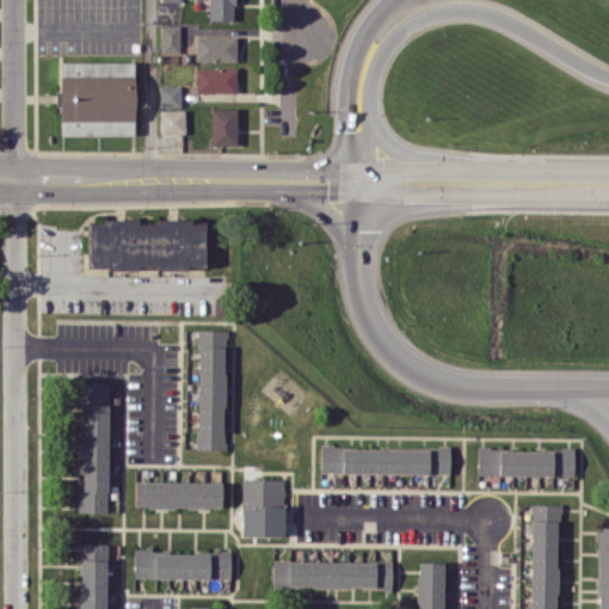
[(210,0),(211,22),(235,23),(235,0),(210,0)]
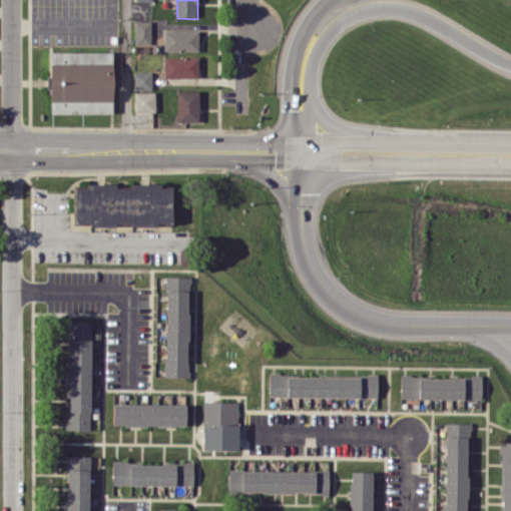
[(152,23),(136,22),(136,39),(152,39),(152,23)]
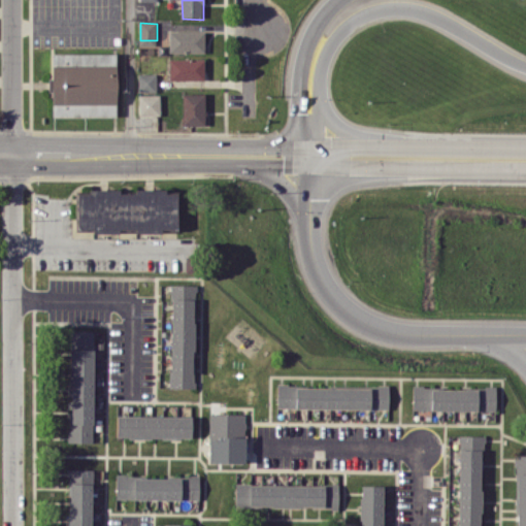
[(169,54),(205,55),(206,33),(170,33),(169,54)]
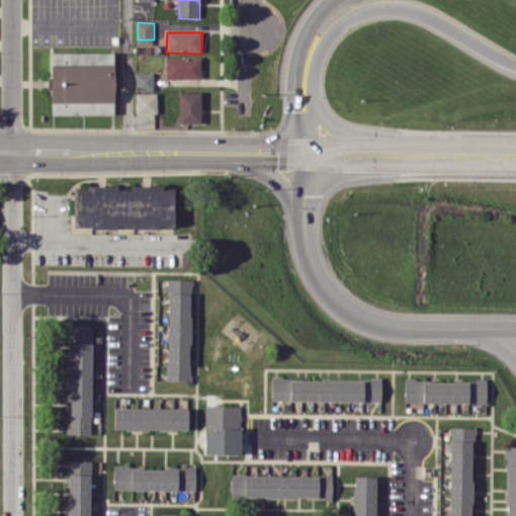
[(114,54),(52,54),(53,116),(115,115),(114,54)]
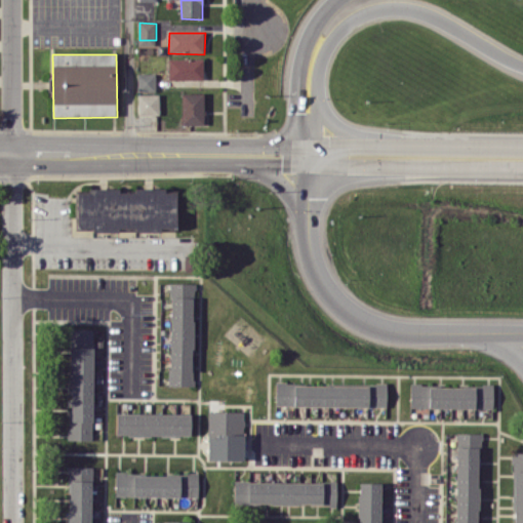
[(204,59),(169,59),(169,81),(204,81),(204,59)]
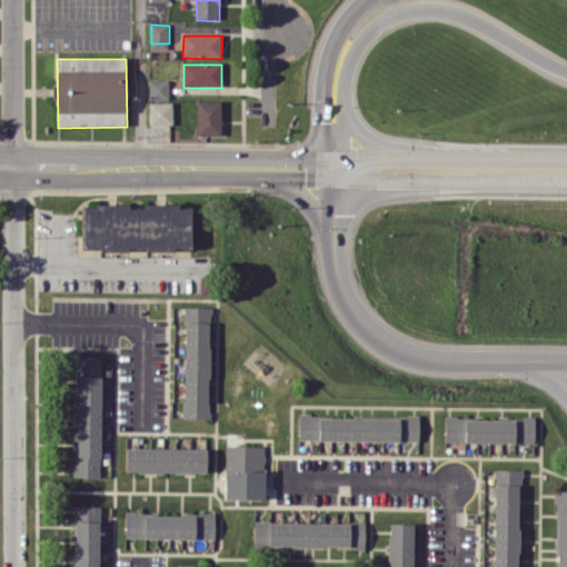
[(170,100),(169,80),(150,80),(150,101),(170,100)]
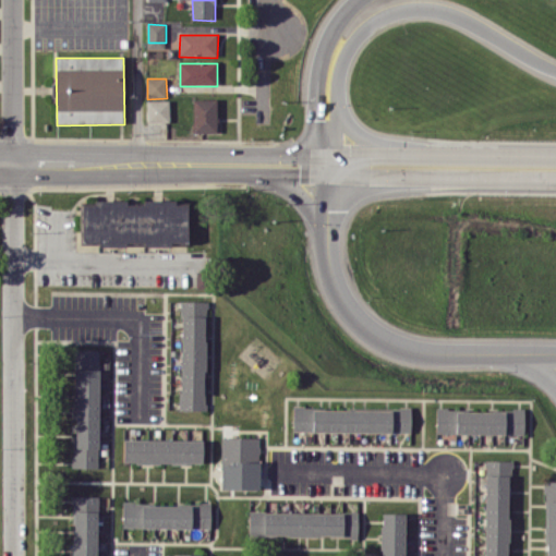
[(218,134),(218,100),(194,100),(194,134),(218,134)]
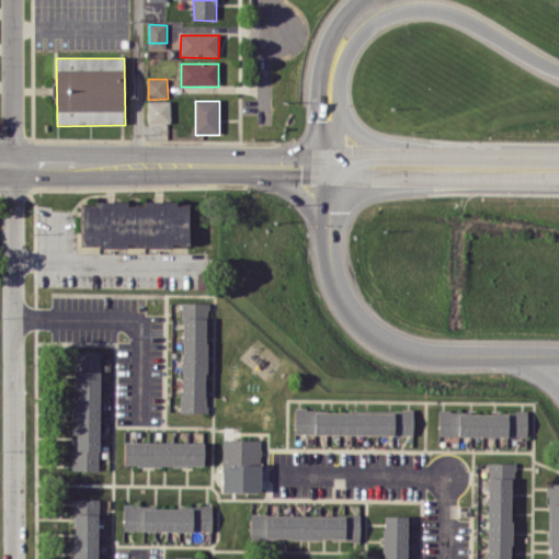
[(171,102),(148,103),(148,125),(171,124),(171,102)]
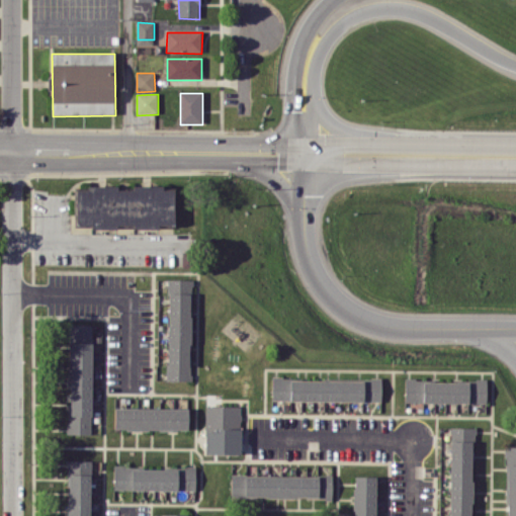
[(77,229),(161,230),(161,228),(175,228),(175,191),(164,191),(164,187),(133,187),(133,191),(118,191),(118,187),(88,187),(88,191),(77,191),(77,229)]
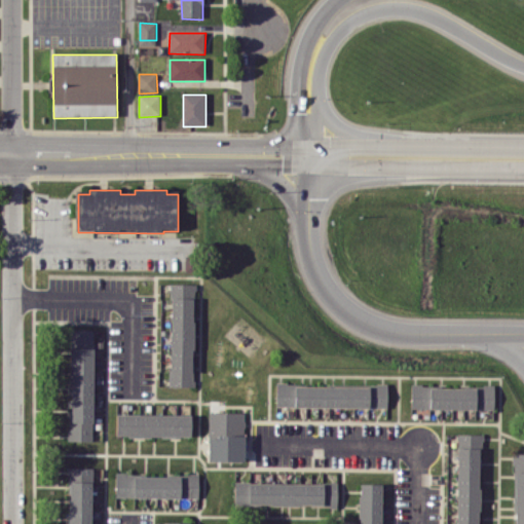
[(171,387),(194,388),(195,286),(172,285),(171,387)]
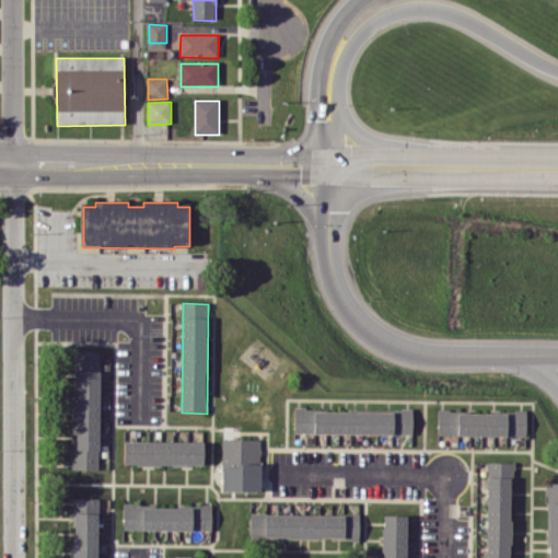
[(101,352),(77,352),(76,471),(99,472),(101,352)]
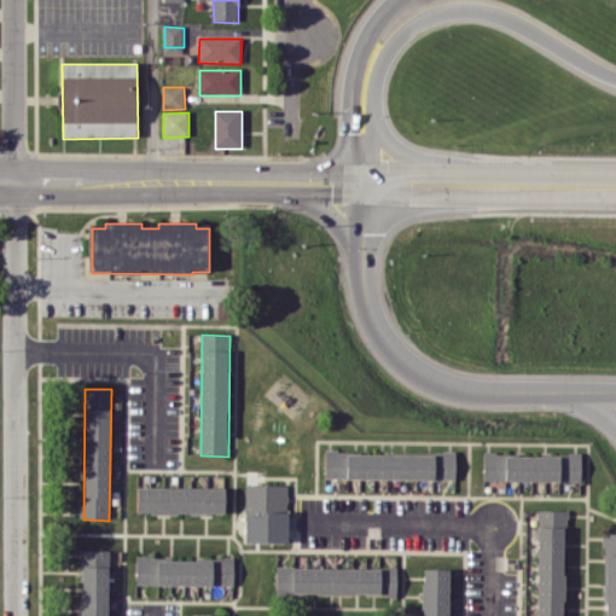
[(455,482),(457,455),(326,453),(326,480),(455,482)]
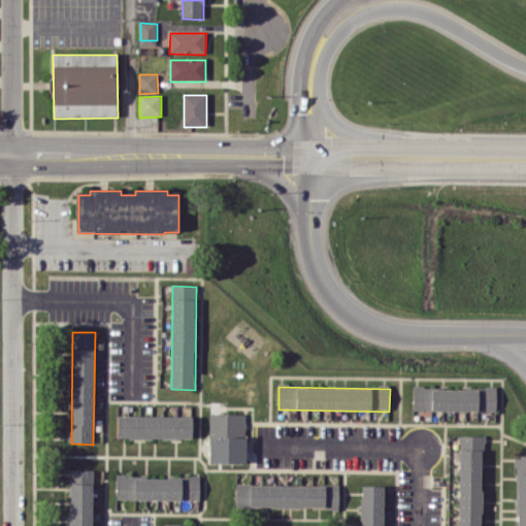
[(414,412),(497,413),(497,390),(414,389),(414,412)]
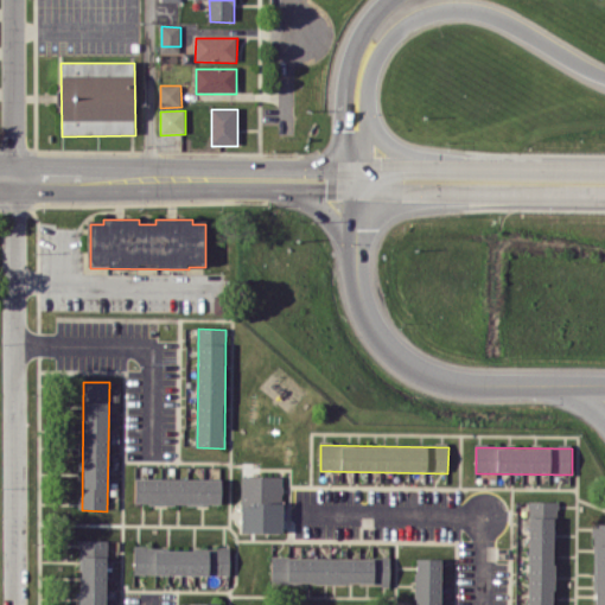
[(241,534),(282,535),(282,478),(242,477),(241,534)]
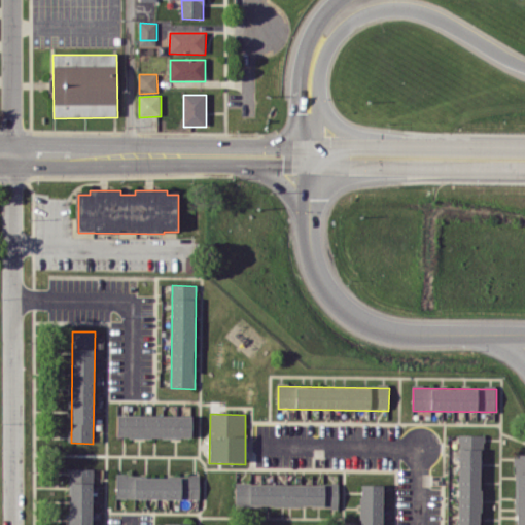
[(193,439),(193,416),(117,416),(117,440),(193,439)]
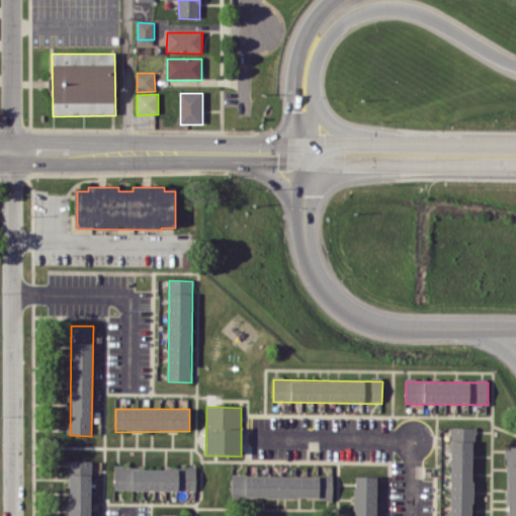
[(473,515),(474,429),(451,428),(450,515),(473,515)]
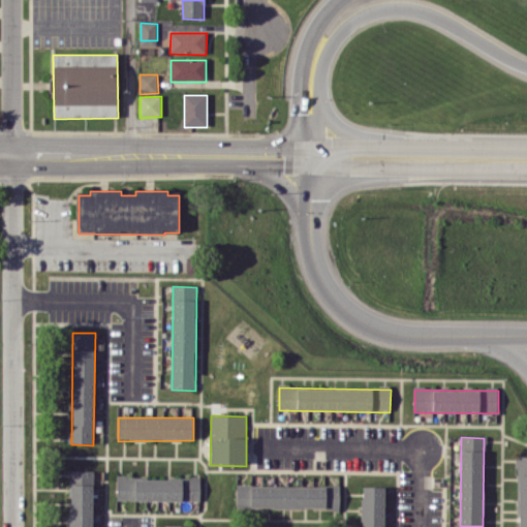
[(526,457),(519,458),(517,526),(526,526),(526,457)]
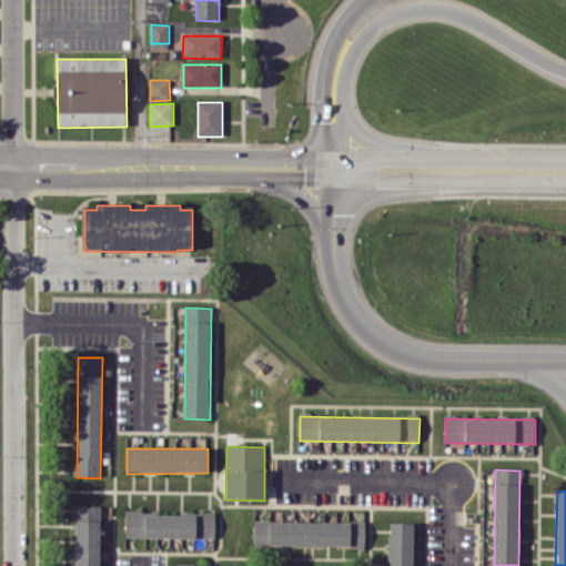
[(99,565),(100,507),(76,506),(74,565),(99,565)]
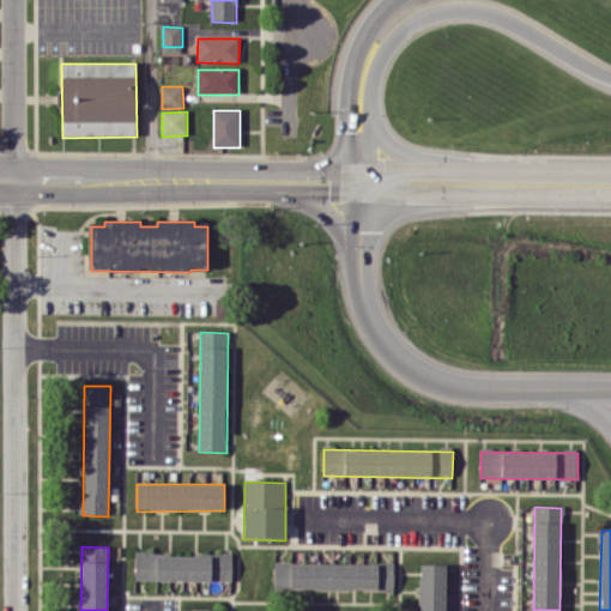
[(233,582),(233,556),(137,555),(135,581),(233,582)]
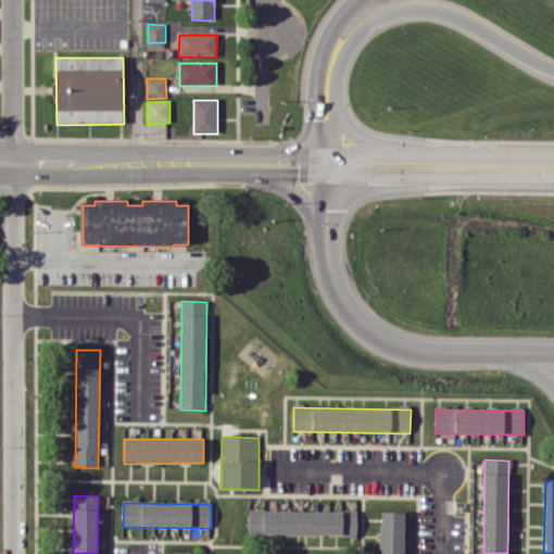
[(357,513),(249,511),(249,536),(357,537),(357,513)]
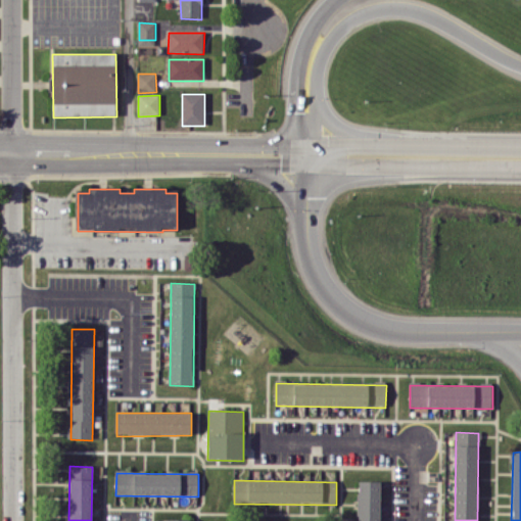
[(379,520),(380,482),(358,482),(358,520),(379,520)]
